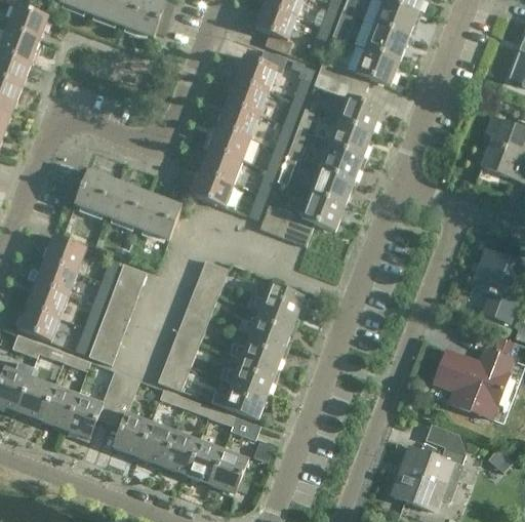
[(164,36),(175,7),(156,0),(58,0),(58,2),(154,38),(155,33),(164,36)]
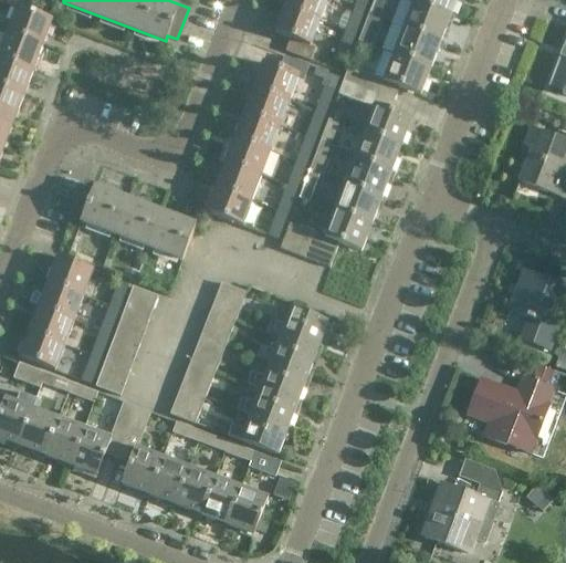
[(285,0),(284,6),(318,19),(325,0),(285,0)]
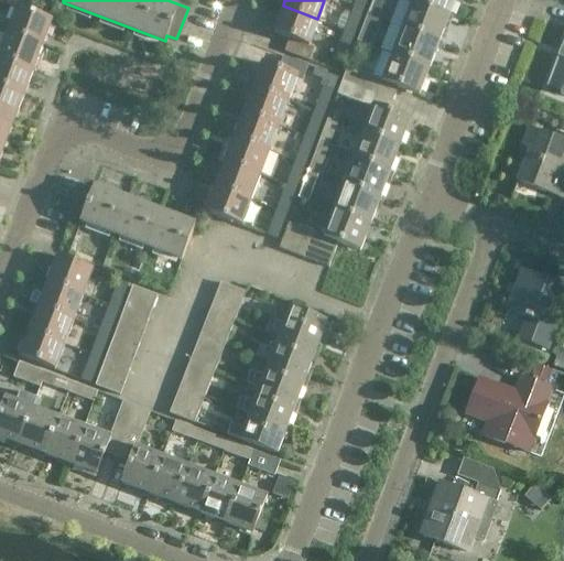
[(370,0),(366,12),(377,17),(382,0),(370,0)]
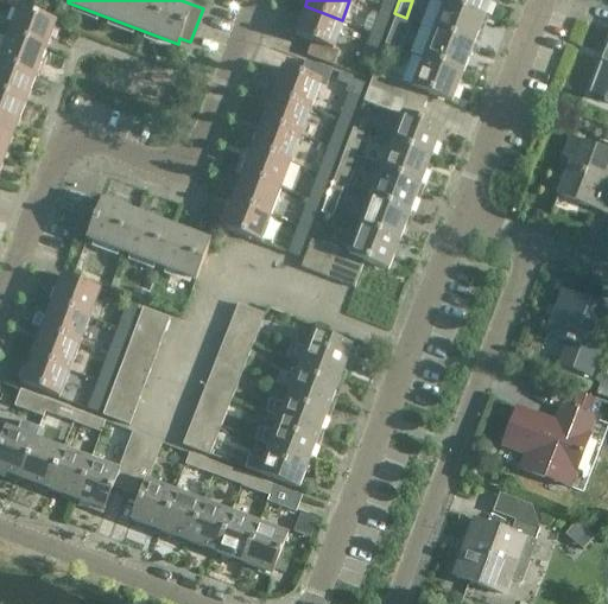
[(434,27),(473,43),(483,14),(444,0),(434,27)]
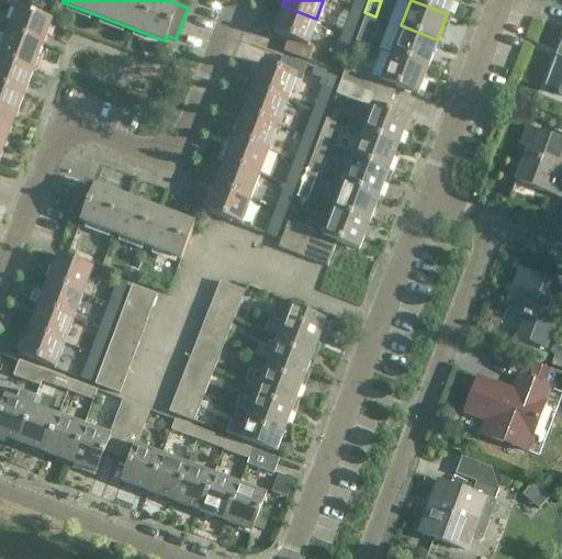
[(411,0),(447,13),(451,0),(411,0)]
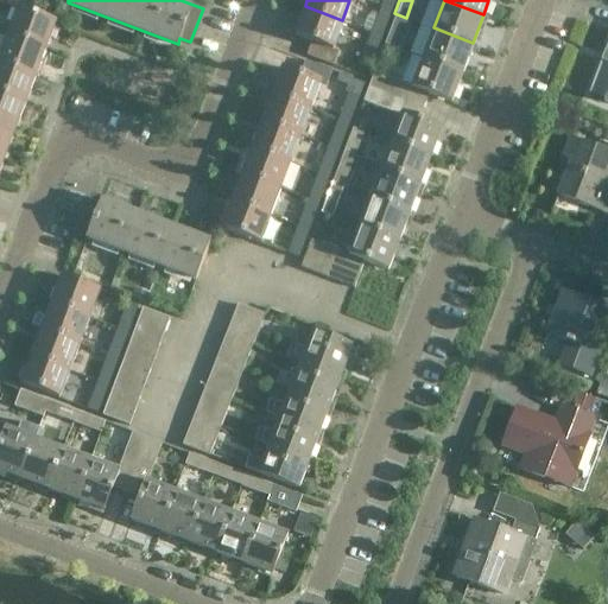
[(381,4),(371,31),(381,35),(392,8),(381,4)]
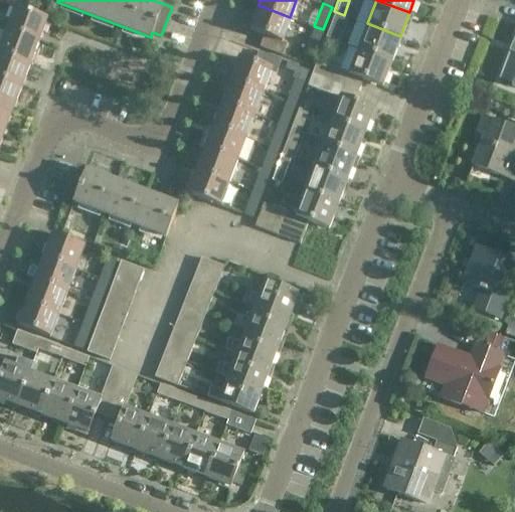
[(15,4),(6,27),(38,39),(47,16),(15,4)]
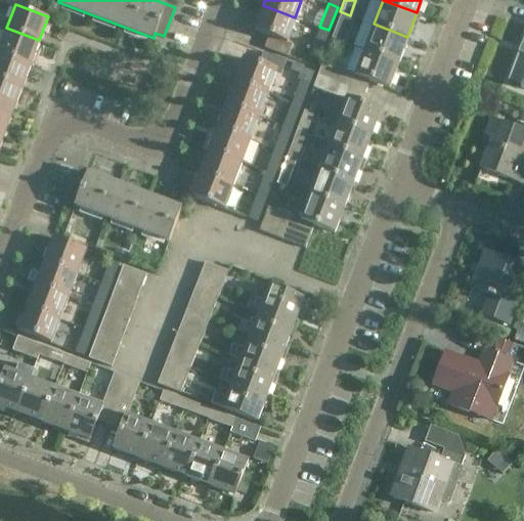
[(264,45),(288,54),(292,42),(287,40),(295,17),(263,5),(254,29),(268,34),(264,45)]
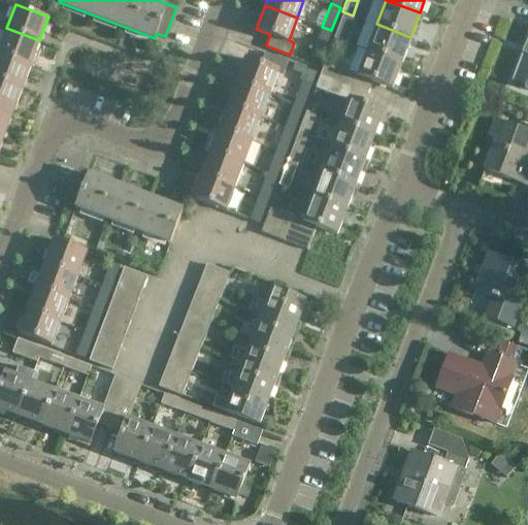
[(353,15),(342,11),(333,36),(343,39),(353,15)]
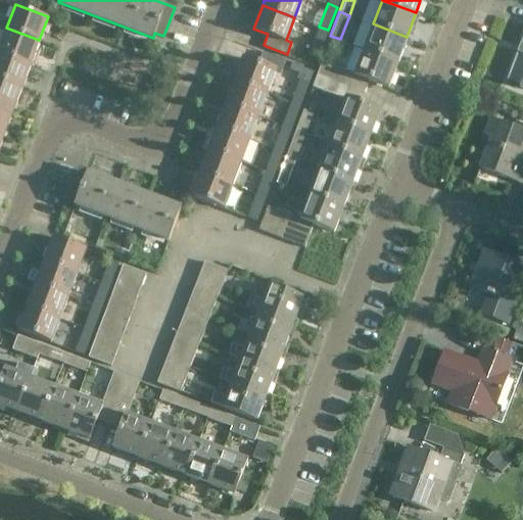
[(364,48),(397,61),(407,37),(373,24),(364,48)]
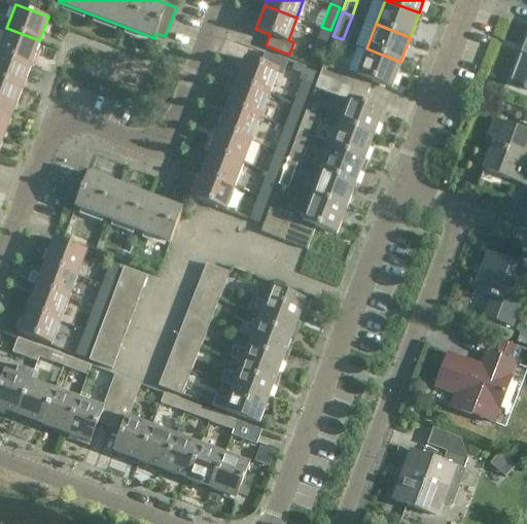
[(313,48),(322,53),(330,30),(321,27),(313,48)]
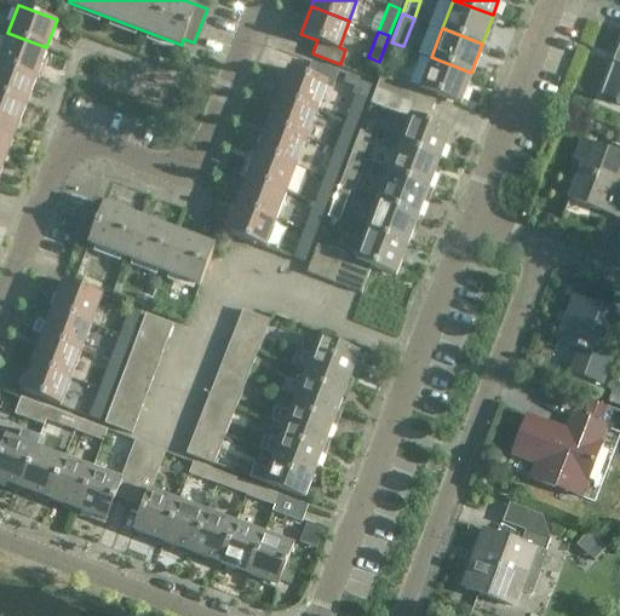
[(0,52),(0,61),(36,75),(46,47),(7,33),(0,52)]
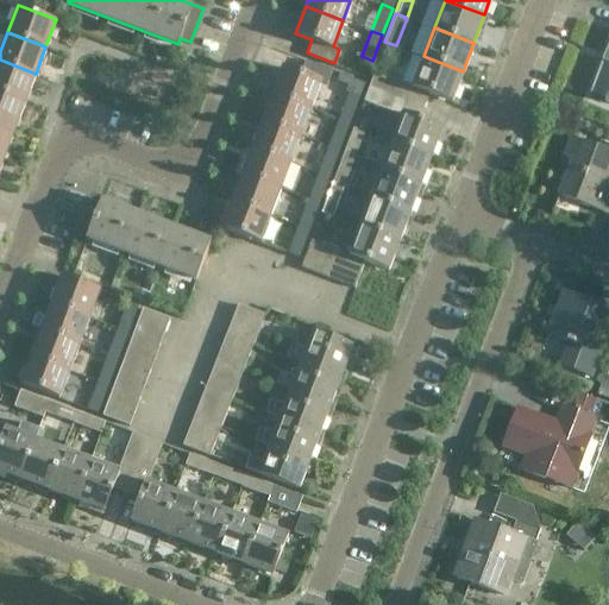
[(604,58),(592,89),(606,94),(604,99),(608,101),(608,99),(608,45),(607,50),(608,50),(608,54),(607,60),(604,58)]
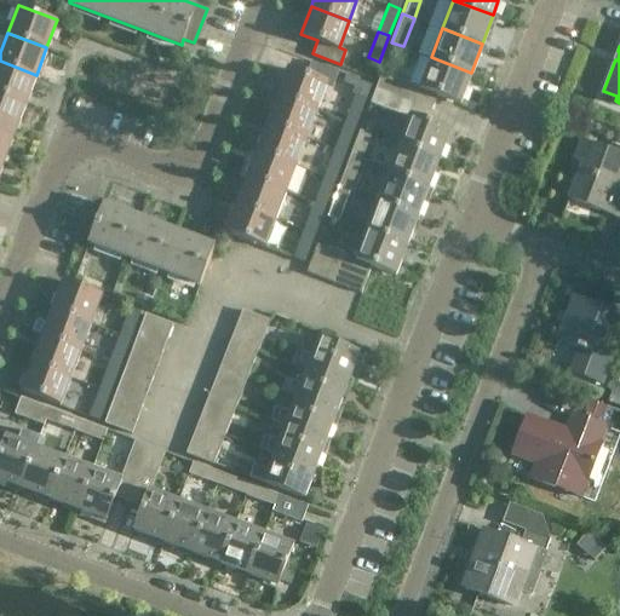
[(375,86),(428,104),(432,91),(460,101),(471,73),(431,57),(420,85),(382,69),(375,86)]
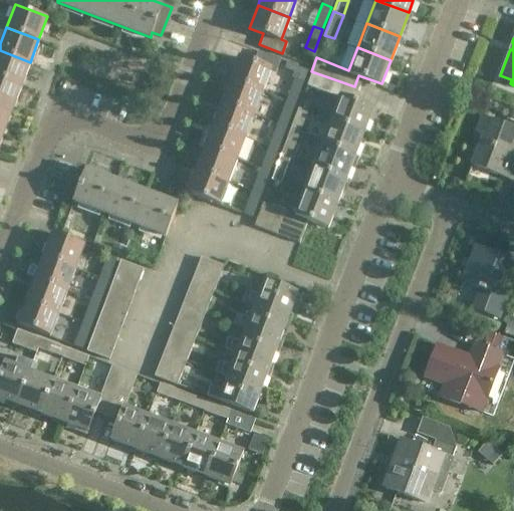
[(280,57),(257,48),(253,59),(239,54),(230,78),(262,90),(271,67),(276,69),(280,57)]
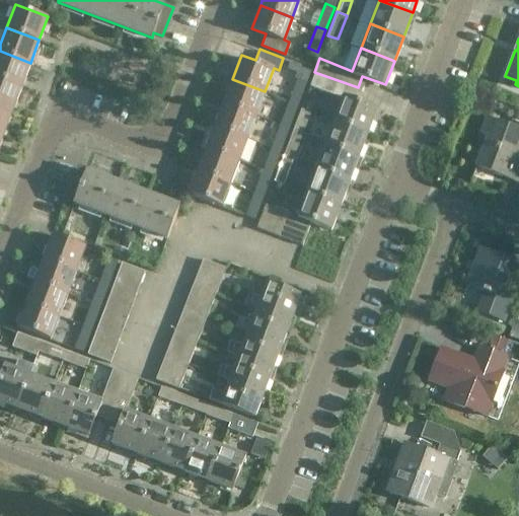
[(0,78),(21,86),(30,63),(0,51),(0,78)]
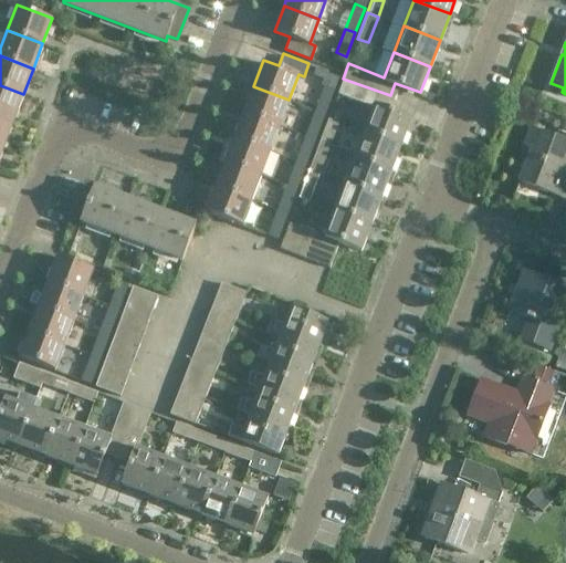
[(364,131),(400,145),(410,117),(386,108),(390,95),(343,79),(337,92),(374,105),(364,131)]
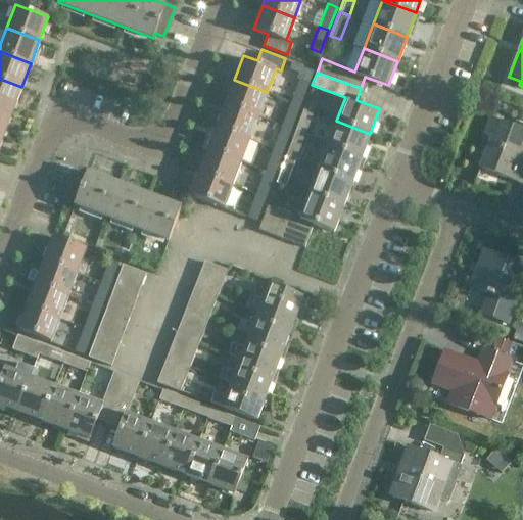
[(299,78),(290,101),(300,104),(308,82),(299,78)]
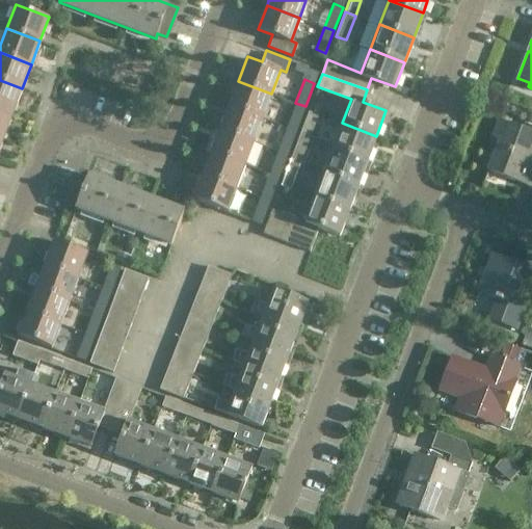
[(0,107),(12,112),(22,88),(0,80),(0,107)]
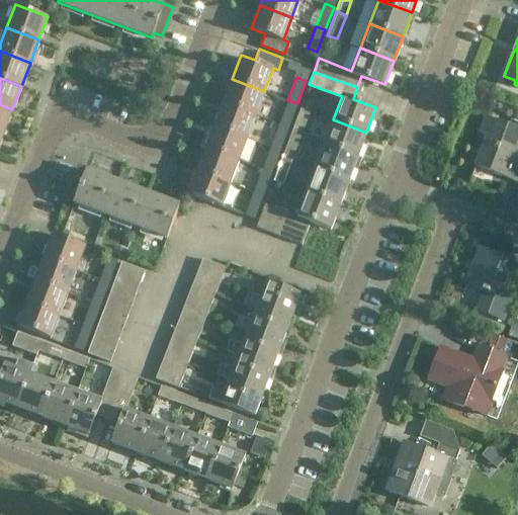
[(224,101),(255,113),(264,91),(232,79),(224,101)]
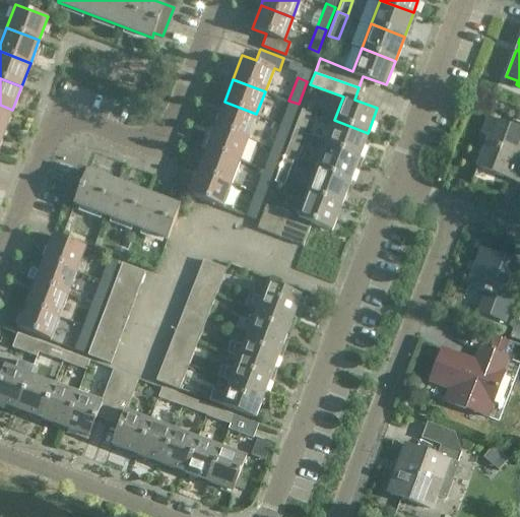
[(288,101),(280,123),(289,126),(299,104),(288,101)]
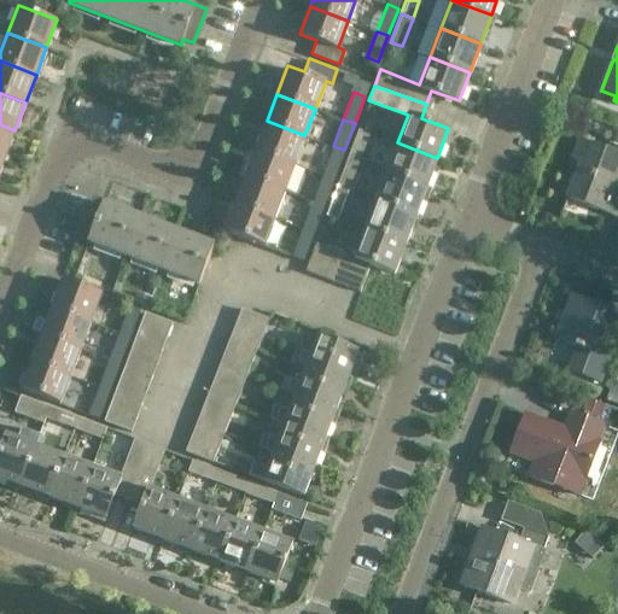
[(256,148),(295,163),(304,135),(267,121),(256,148)]
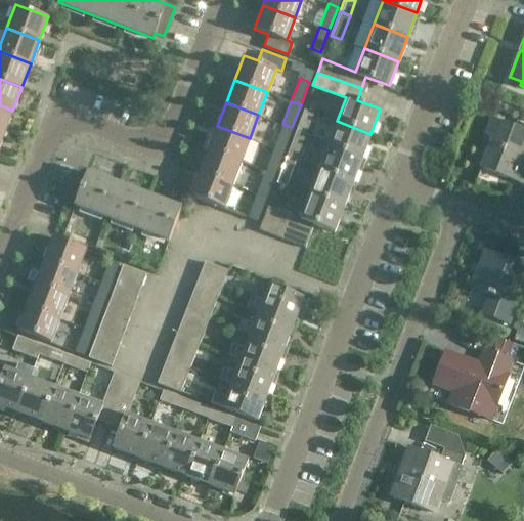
[(0,131),(4,133),(12,111),(0,105),(0,131)]
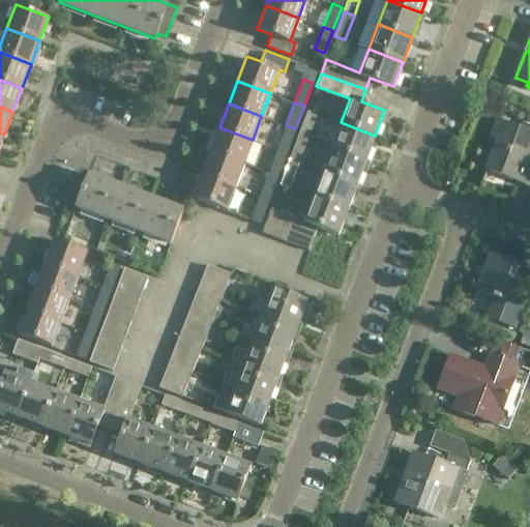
[(298,135),(307,138),(317,113),(307,109),(298,135)]
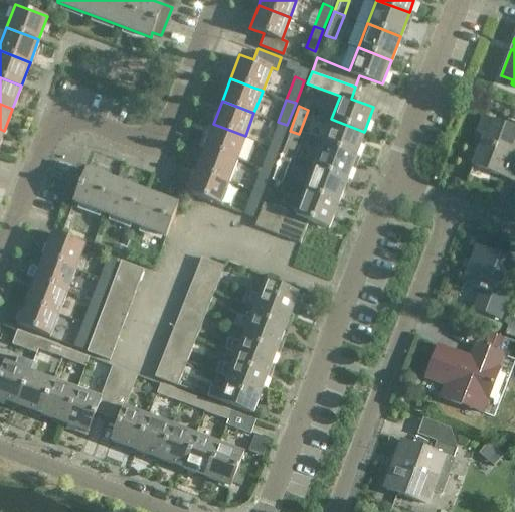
[(481,133),(470,163),(514,179),(514,155),(513,154),(514,149),(514,125),(511,124),(482,113),(475,131),(481,133)]
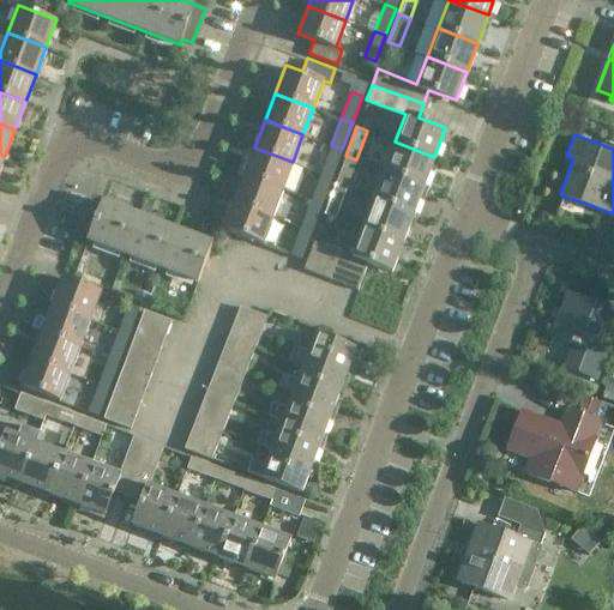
[(384,170),(423,185),(434,157),(395,142),(384,170)]
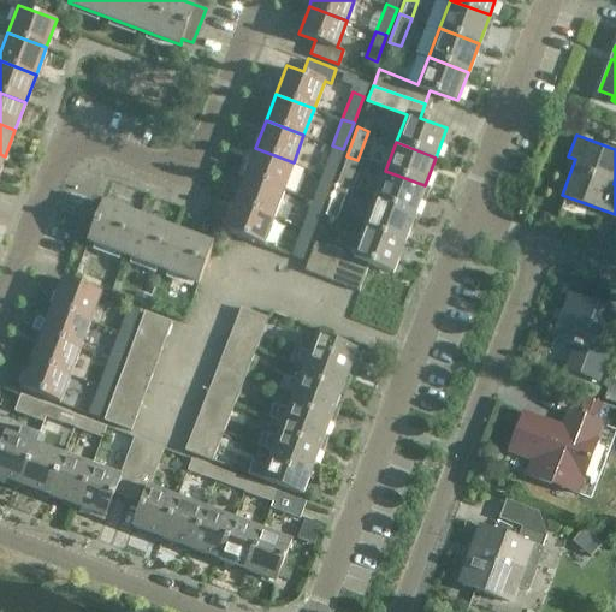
[(332,146),(321,173),(333,177),(343,149),(332,146)]
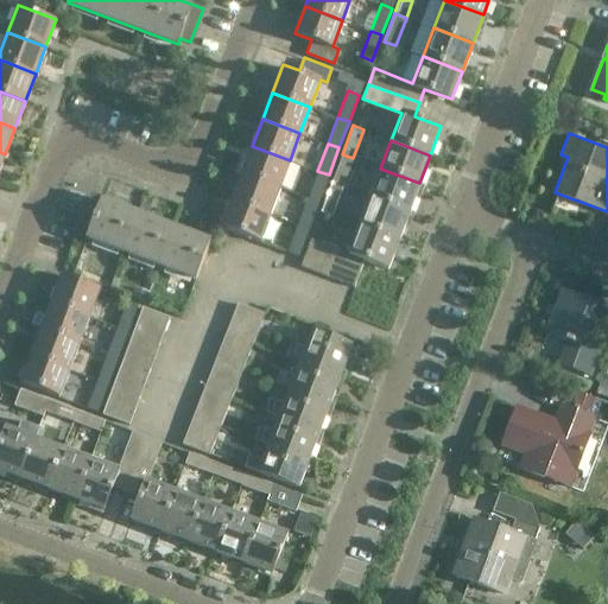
[(242,172),(280,186),(290,160),(252,146),(242,172)]
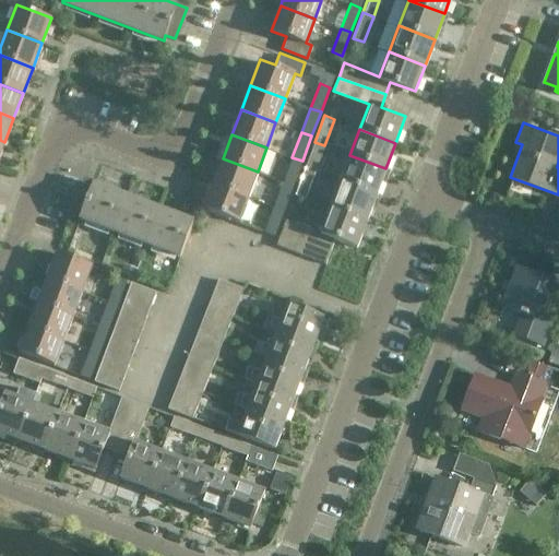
[(324,145),(314,142),(305,167),(314,170),(324,145)]
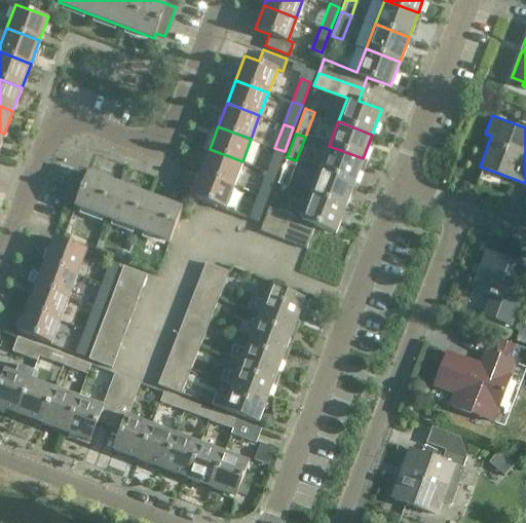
[(363,158),(329,146),(320,170),(353,183),(363,158)]
